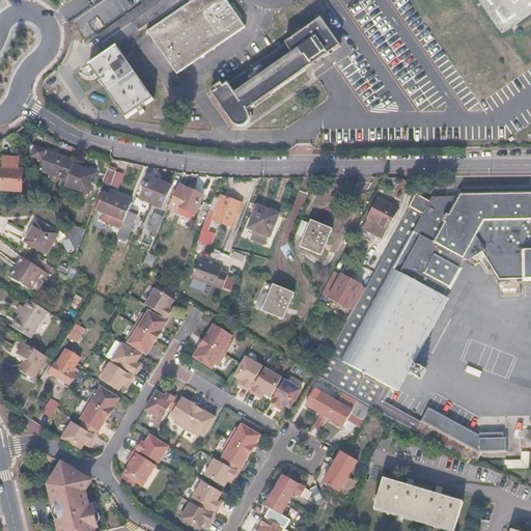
[(182,0),(152,0),(102,36),(110,50),(182,0)]
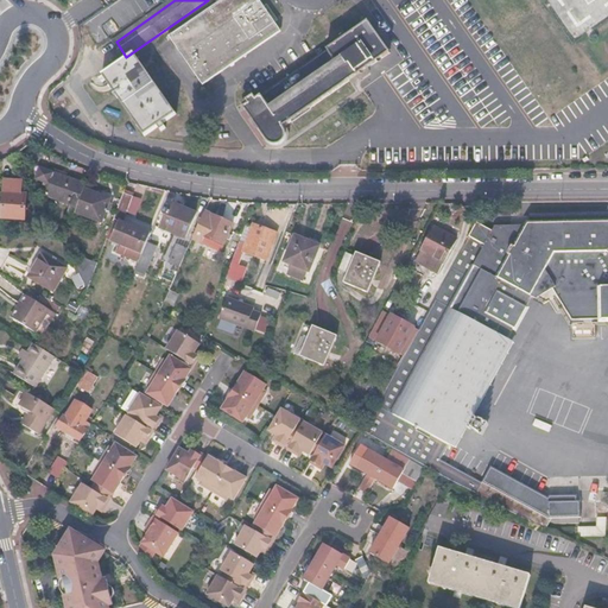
[(223,0),(223,1),(171,37),(204,86),(282,32),(272,18),(259,0),(223,0)]
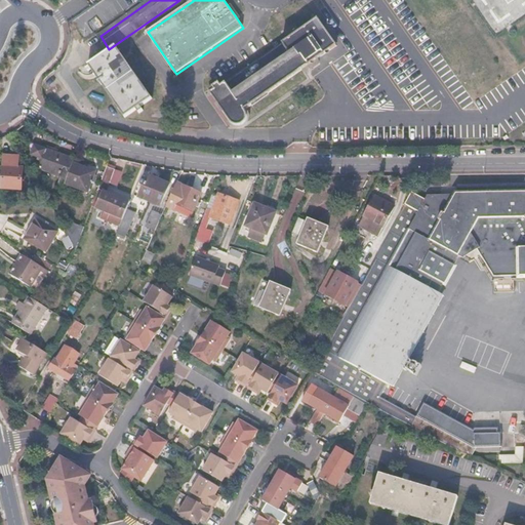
[(334,45),(316,18),(219,85),(216,82),(210,86),(212,90),(208,93),(228,122),(231,124),(234,125),(236,125),(239,125),(241,124),(243,122),(244,121),(245,118),(245,116),(245,114),(244,112),(243,110),(308,65),(316,58),(334,45)]
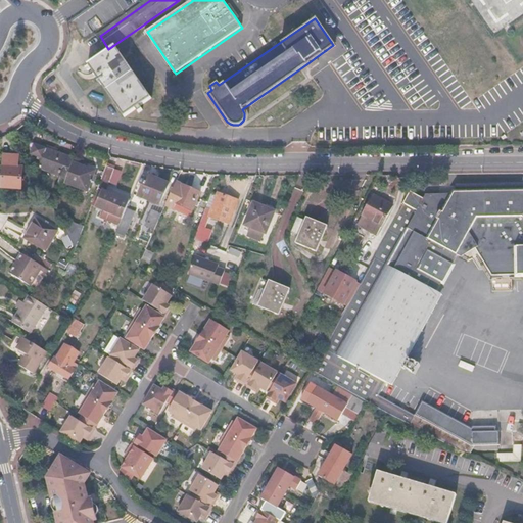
[(117,46),(91,64),(127,117),(139,109),(141,113),(145,110),(142,107),(154,99),(117,46)]
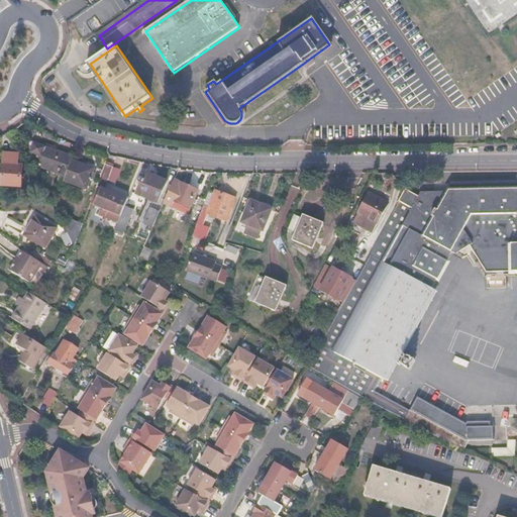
[(314,62),(311,58),(303,64),(306,68),(314,62)]
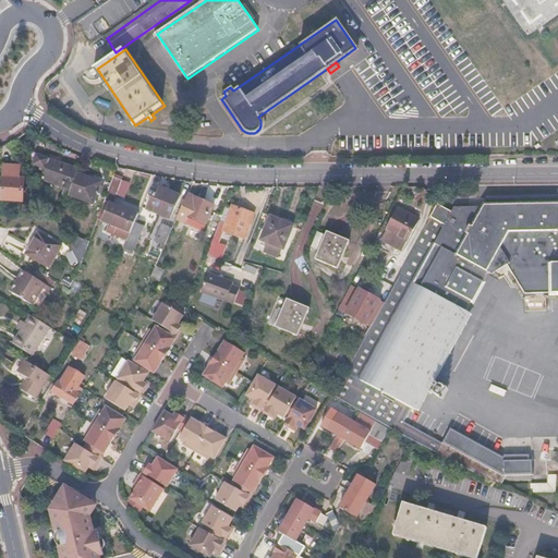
[(34,162),(47,168),(43,178),(71,190),(77,172),(79,169),(63,162),(50,158),(37,153),(34,162)]
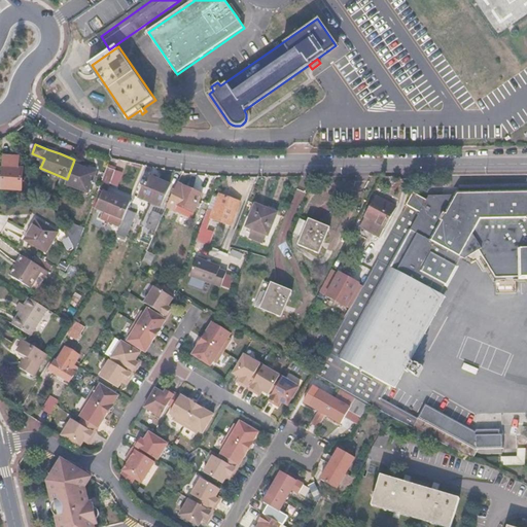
[(19,157),(5,155),(4,167),(18,168),(19,157)]
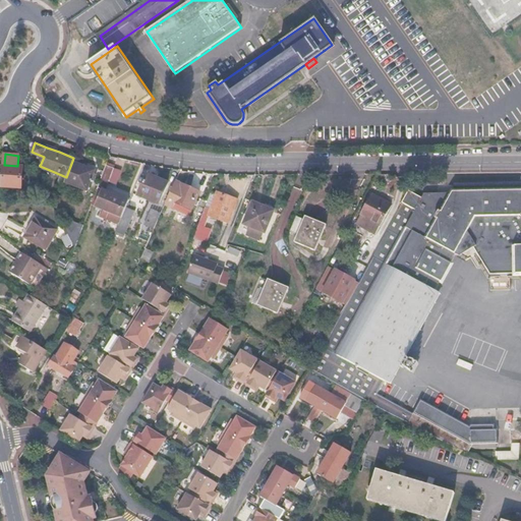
[(95,170),(72,161),(66,177),(64,181),(87,190),(95,170)]
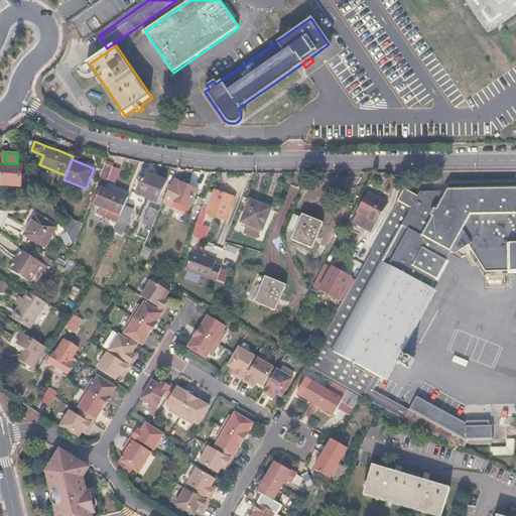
[(3,171),(0,171),(0,184),(20,186),(22,164),(17,164),(4,163),(3,171)]
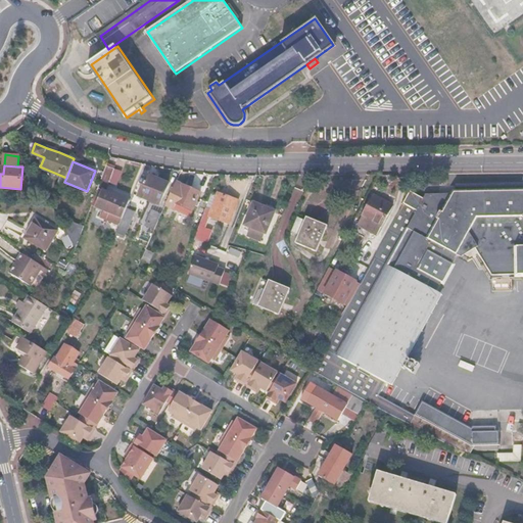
[(116,169),(107,165),(102,179),(108,182),(111,182),(116,169)]
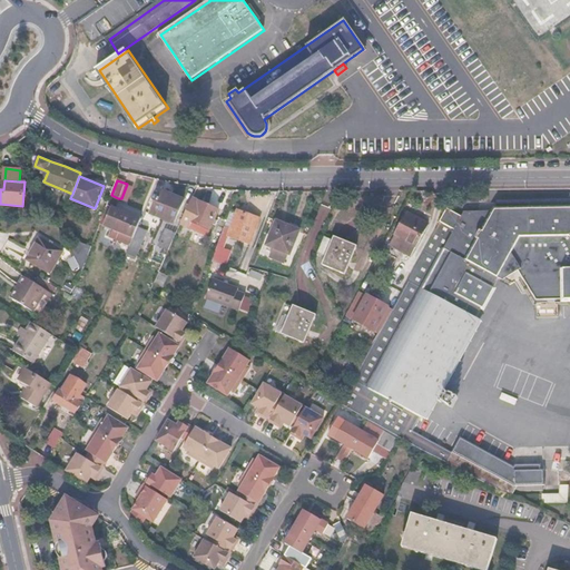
[(172,196),(160,190),(150,213),(163,218),(174,223),(184,200),(172,196)]
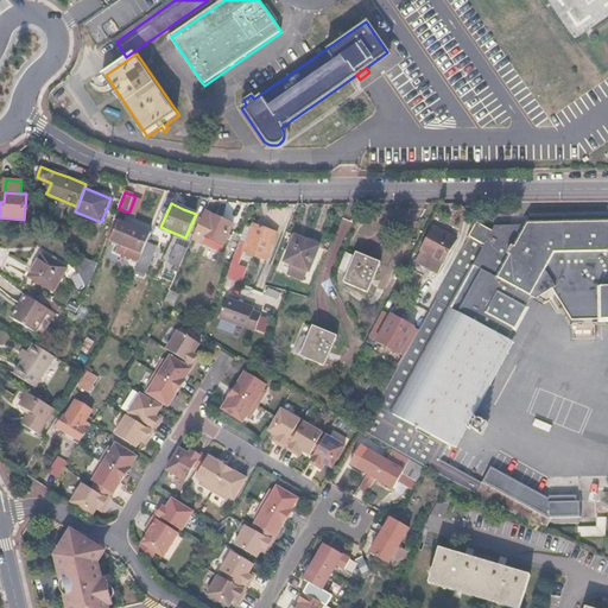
[(126,211),(119,208),(114,219),(120,221),(122,222),(126,211)]
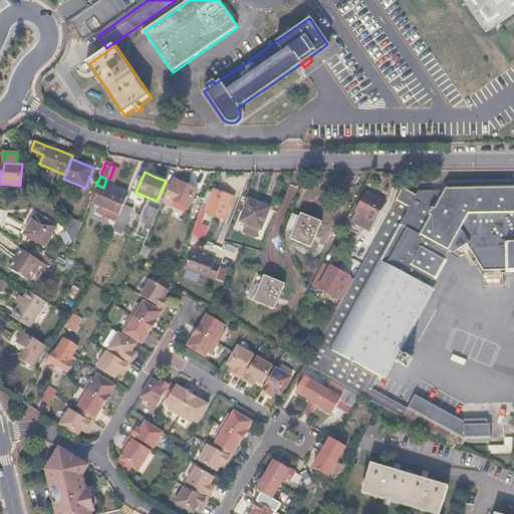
[(197,190),(173,179),(162,203),(170,207),(171,205),(187,212),(197,190)]
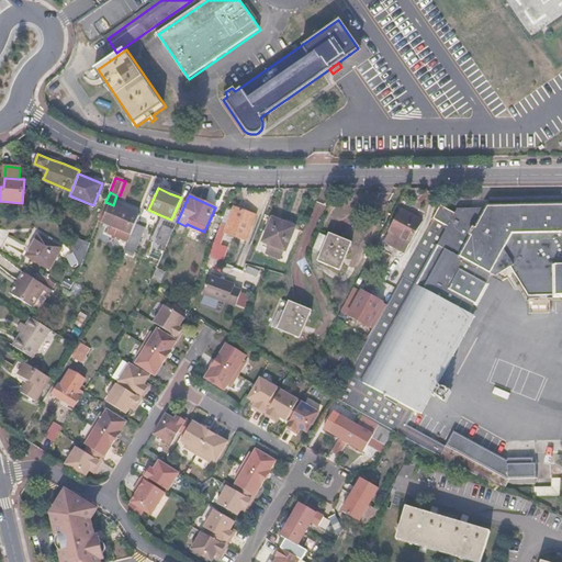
[(113,205),(111,204),(104,222),(126,231),(128,226),(134,228),(138,216),(134,214),(134,213),(113,205)]
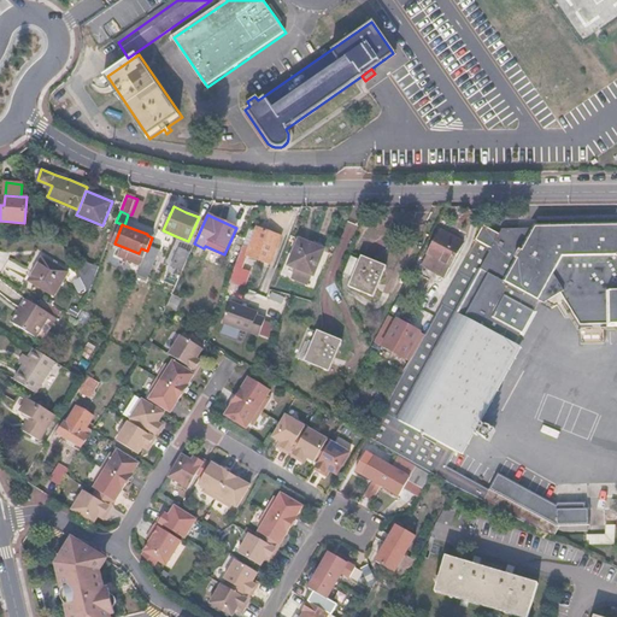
[(424,334),(410,360),(368,438),(399,454),(403,457),(432,474),(456,487),(457,487),(533,524),(540,529),(554,535),(560,524),(589,524),(589,509),(559,507),(500,476),(491,493),(445,466),(453,451),(457,452),(469,430),(475,419),(554,276),(568,283),(565,286),(583,318),(616,318),(616,224),(504,225),(499,233),(485,224),(439,309),(424,334)]
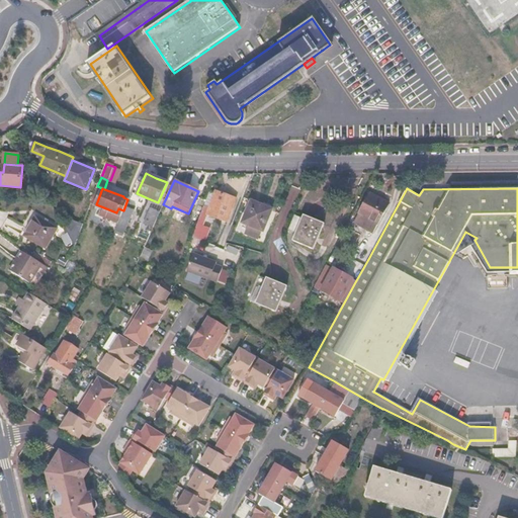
[(214,192),(209,190),(192,236),(205,241),(209,228),(203,226),(207,213),(227,221),(236,198),(216,190),(214,192)]
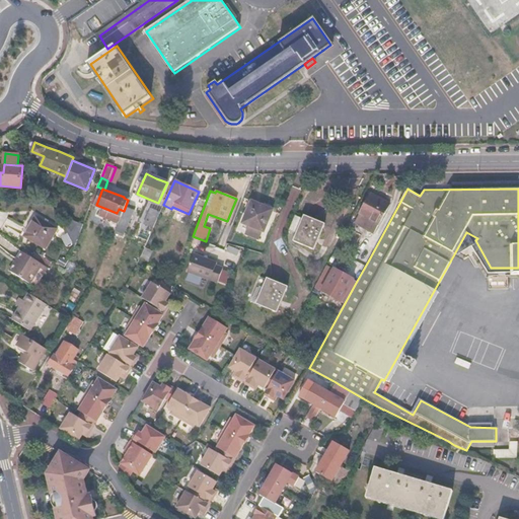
[(372,193),(356,222),(375,232),(391,203),(372,193)]
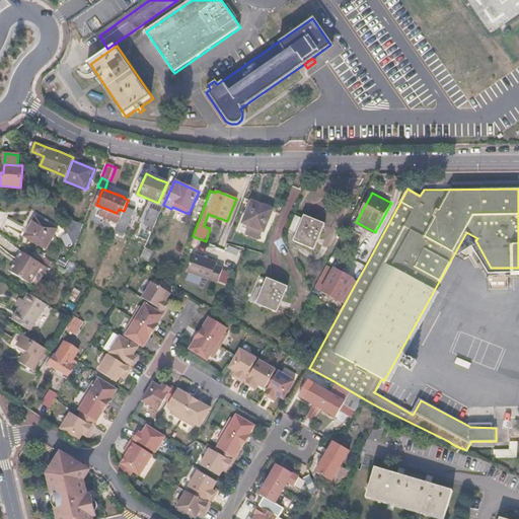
[(273,210),(251,201),(243,222),(249,225),(246,232),(260,237),(263,230),(264,230),(273,210)]
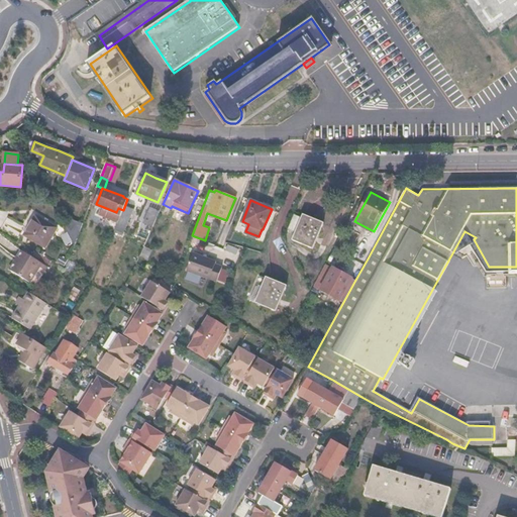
[(160,212),(150,208),(144,223),(152,226),(160,212)]
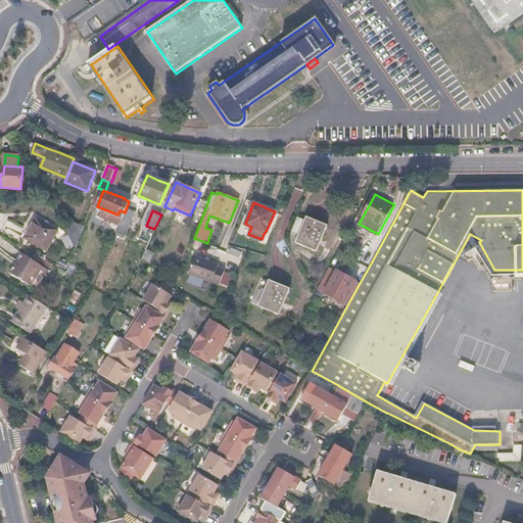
[(135,217),(128,214),(119,232),(126,235),(129,228),(132,229),(134,225),(132,224),(135,217)]
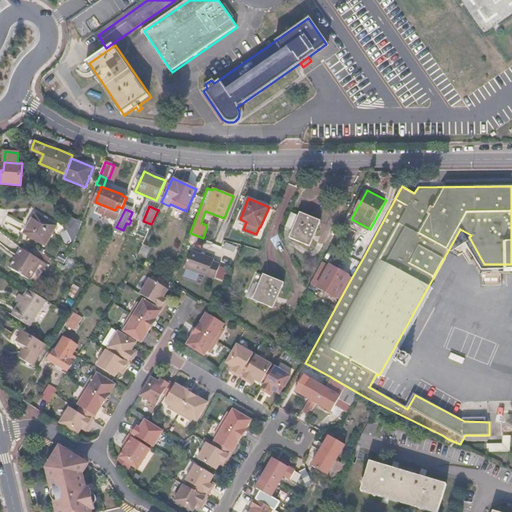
[(304,213),(300,212),(298,215),(291,212),(285,227),(292,230),(289,237),(310,246),(313,239),(310,238),(312,233),(315,234),(321,220),(304,213)]
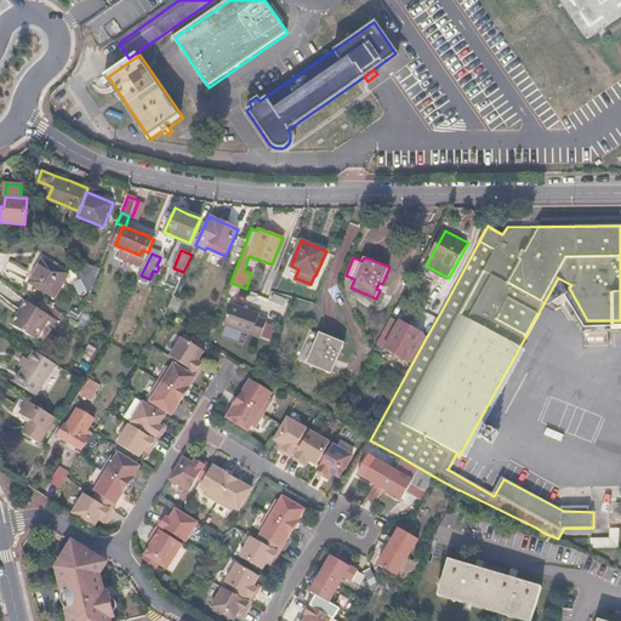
[(68,274),(43,260),(28,283),(55,298),(68,274)]
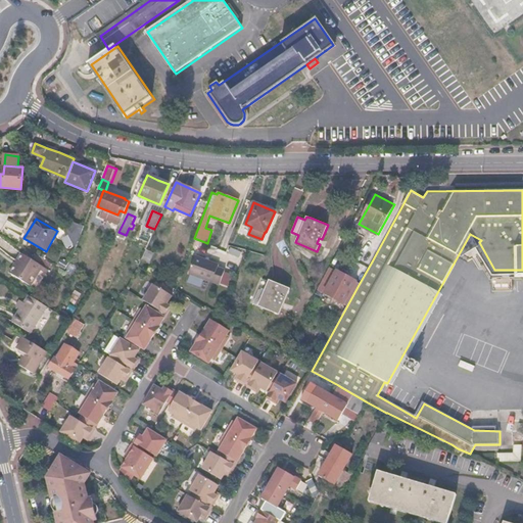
[(48,271),(22,255),(11,274),(30,285),(39,272),(45,276),(48,271)]
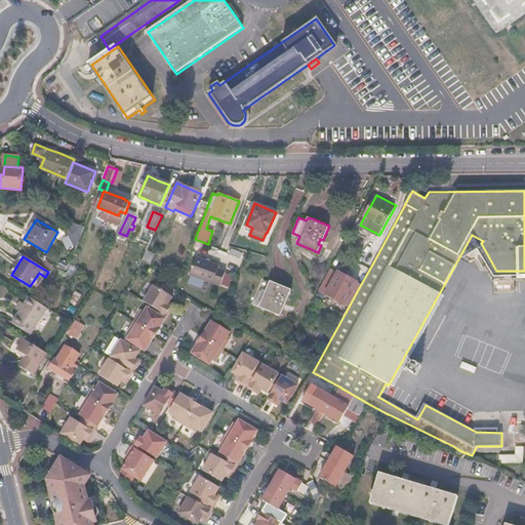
[(219,265),(196,256),(190,274),(220,286),(226,271),(218,268),(219,265)]
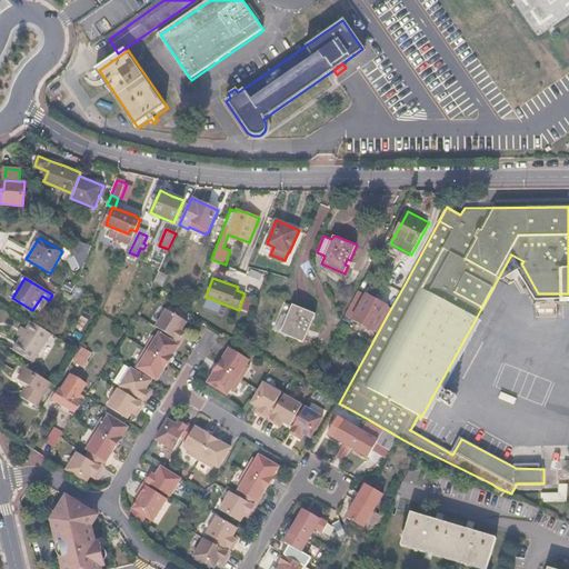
[(391,308),(367,295),(353,319),(378,332),(391,308)]
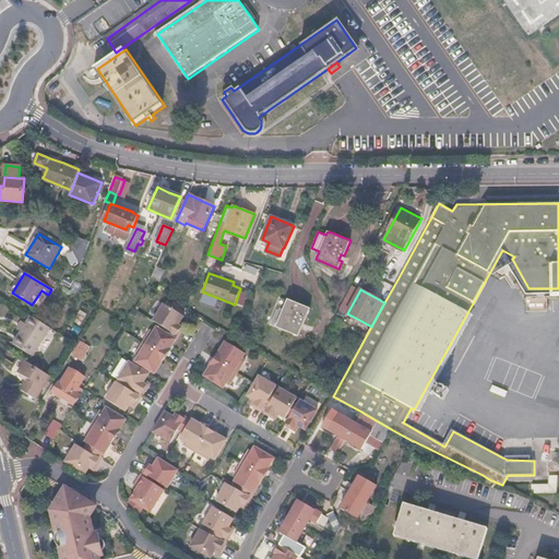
[(311,308),(287,298),(275,328),(299,337),(302,330),(299,329),(301,323),(305,324),(311,308)]
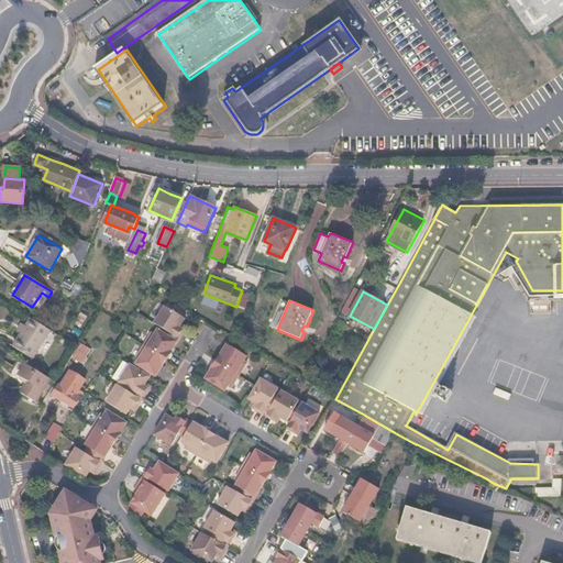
[(184,317),(164,305),(153,322),(166,330),(178,338),(183,330),(177,328),(179,323),(184,317)]
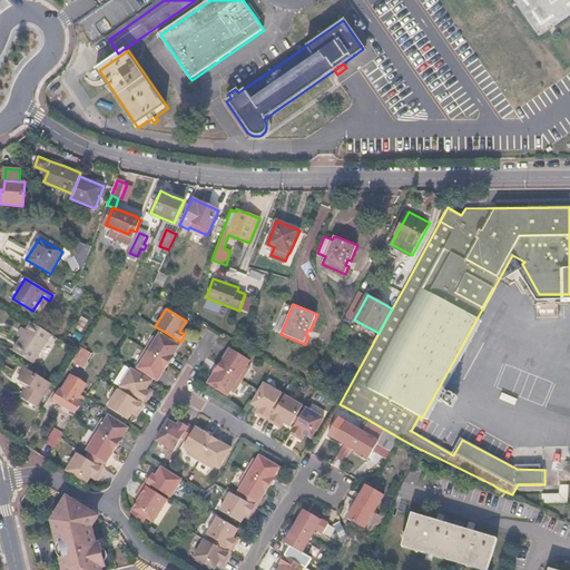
[(51,335),(31,323),(13,351),(33,363),(51,335)]
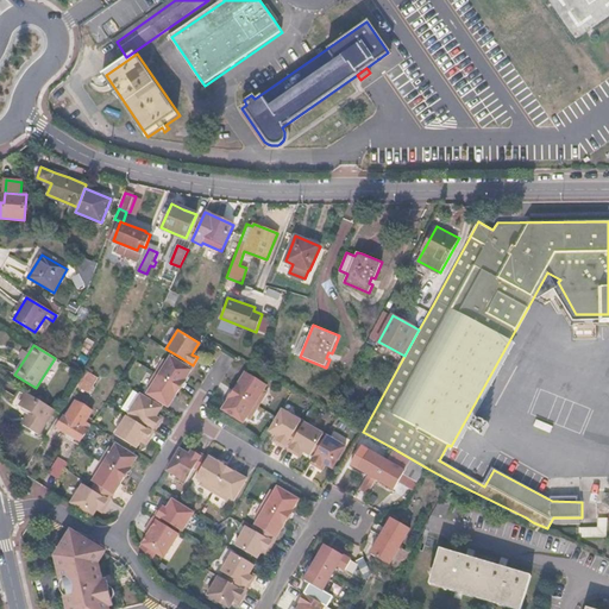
[(162,359),(154,371),(177,385),(176,388),(179,388),(180,389),(184,381),(183,380),(190,369),(177,360),(169,356),(165,362),(162,359)]
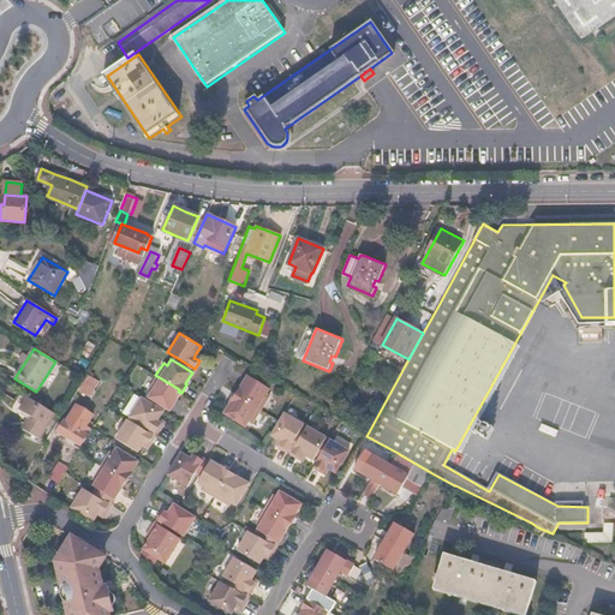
[(181,360),(179,364),(192,372),(195,369),(181,360)]
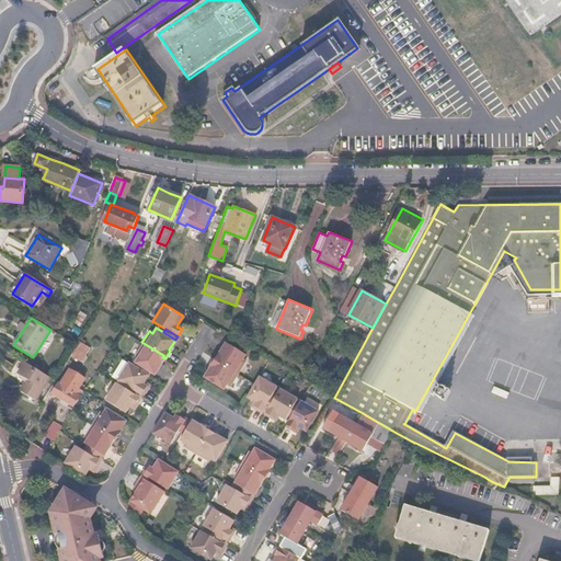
[(134,355),(137,357),(135,362),(136,363),(149,370),(153,374),(164,357),(162,357),(163,355),(141,342),(134,355)]
